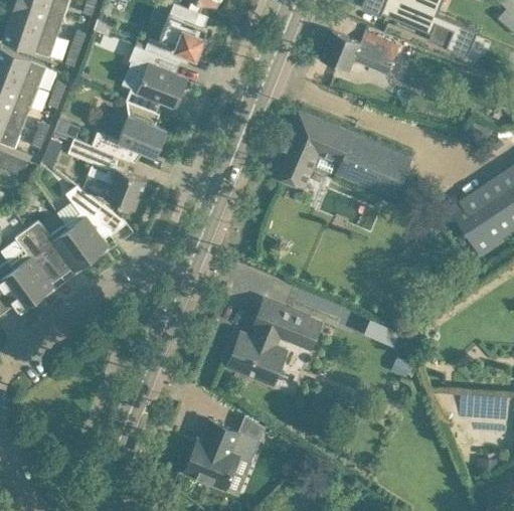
[(15,0),(15,2),(62,18),(68,0),(15,0)]
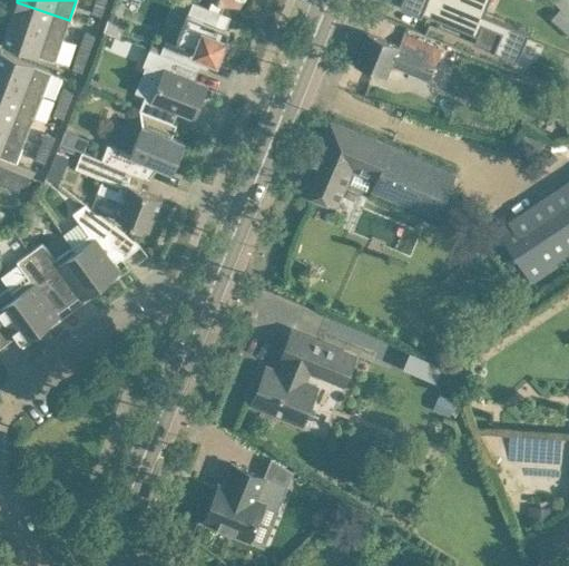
[(211,0),(206,11),(218,16),(223,3),(237,9),(241,0),(211,0)]
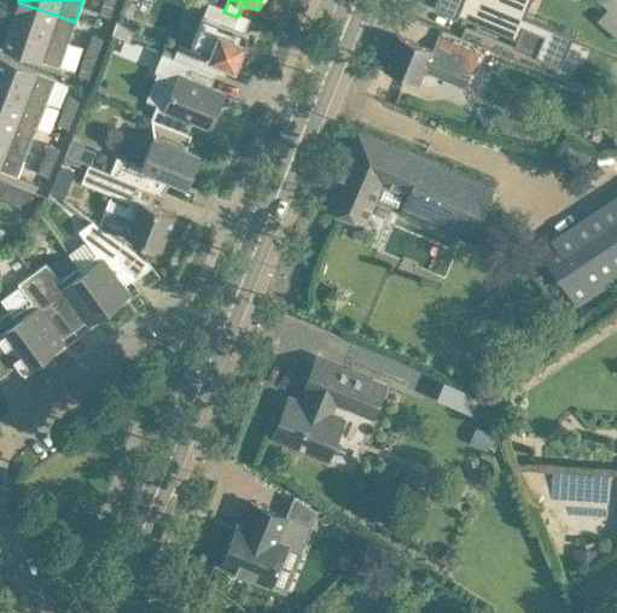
[(436,0),(432,10),(455,19),(457,18),(516,42),(521,33),(541,41),(534,58),(534,60),(559,71),(572,40),(523,19),(484,4),(485,0),(436,0)]
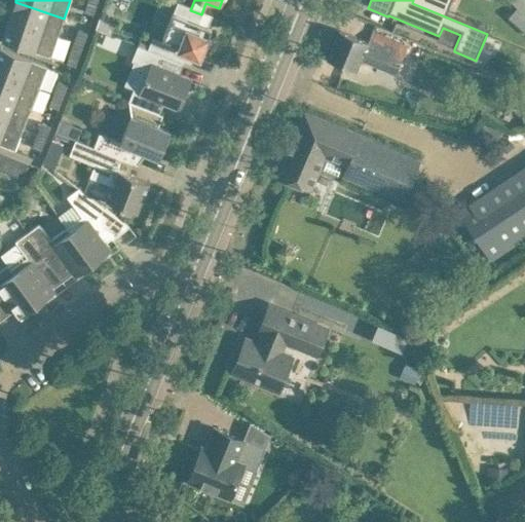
[(413,0),(412,3),(445,16),(451,0),(413,0)]
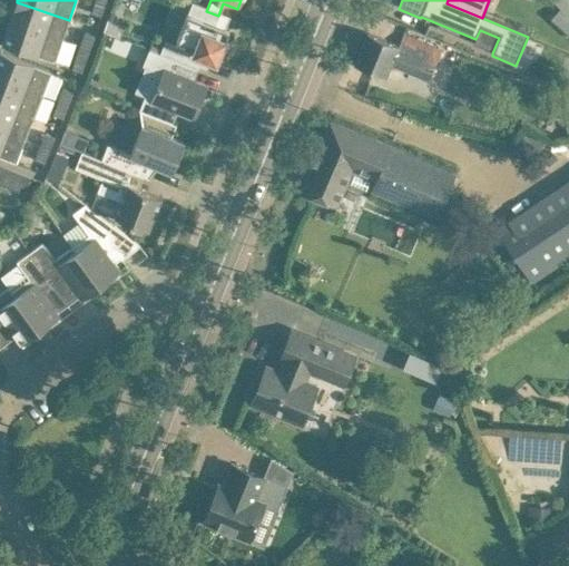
[(568,0),(546,0),(568,21),(568,0)]
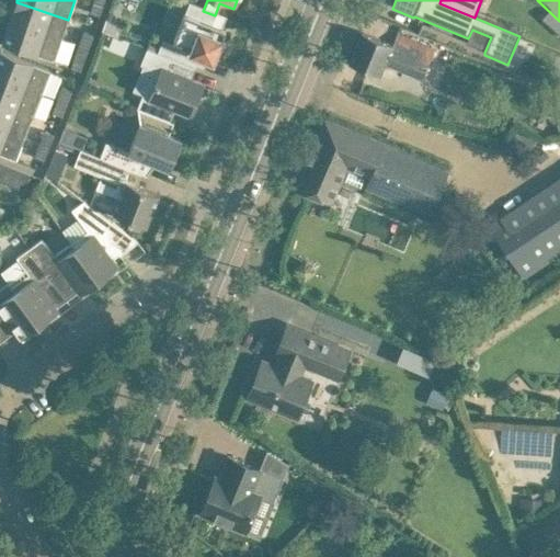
[(9,25),(60,43),(68,20),(16,2),(9,25)]
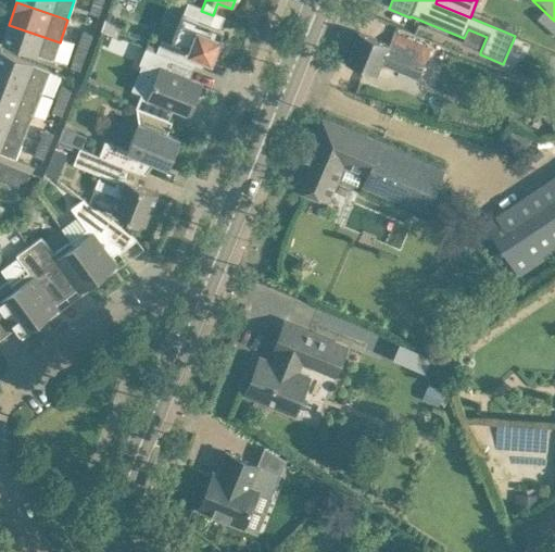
[(89,16),(98,19),(102,5),(93,2),(89,16)]
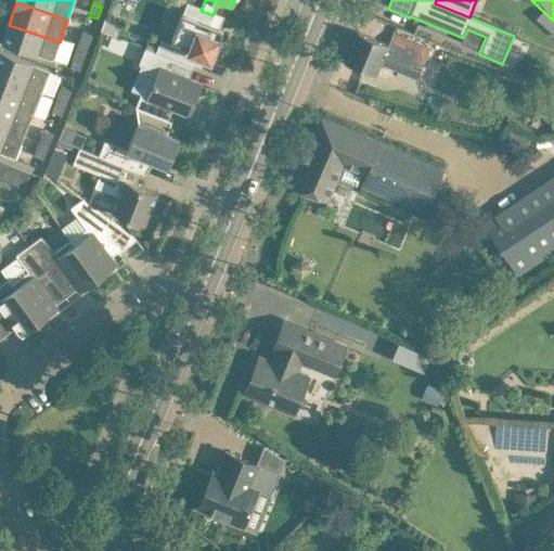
[(213,15),(201,11),(187,4),(170,46),(160,41),(155,55),(172,62),(193,71),(198,59),(210,63),(222,33),(210,28),(215,16),(213,15)]
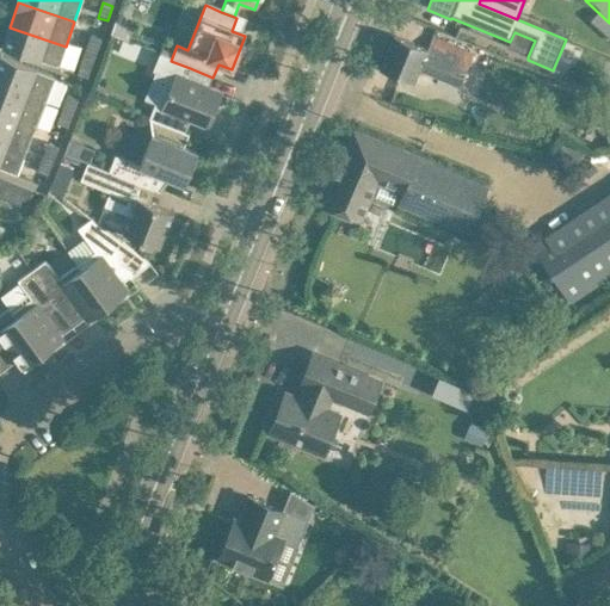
[(114,23),(109,37),(128,44),(133,29),(114,23)]
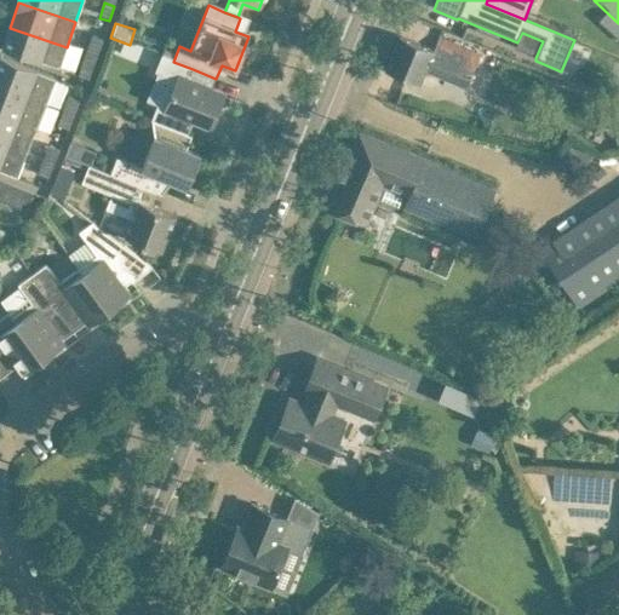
[(58,72),(67,47),(10,28),(1,53),(58,72)]
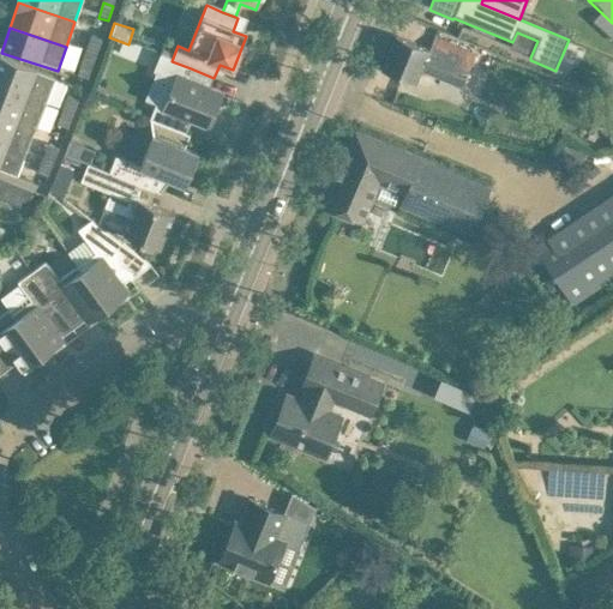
[(91,37),(85,53),(96,56),(101,42),(91,37)]
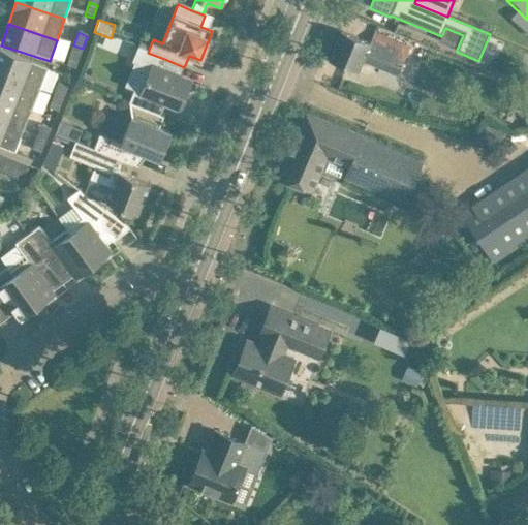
[(340,33),(328,62),(356,74),(362,63),(397,78),(408,51),(373,36),(369,45),(340,33)]
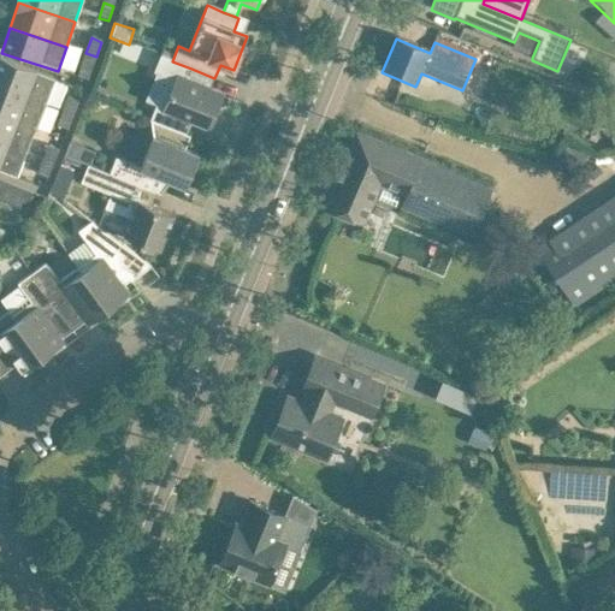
[(87,81),(96,57),(86,53),(77,77),(87,81)]
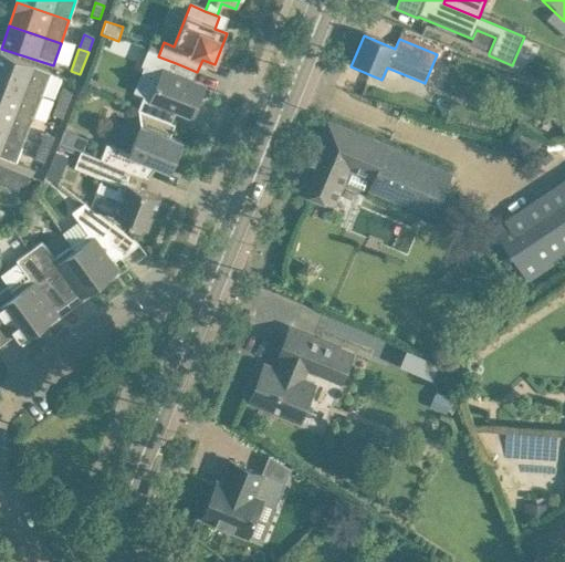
[(137,112),(149,117),(170,125),(175,113),(191,120),(201,96),(199,95),(196,87),(197,86),(170,75),(175,64),(176,64),(176,63),(158,56),(147,52),(140,69),(161,76),(150,102),(143,99),(137,112)]
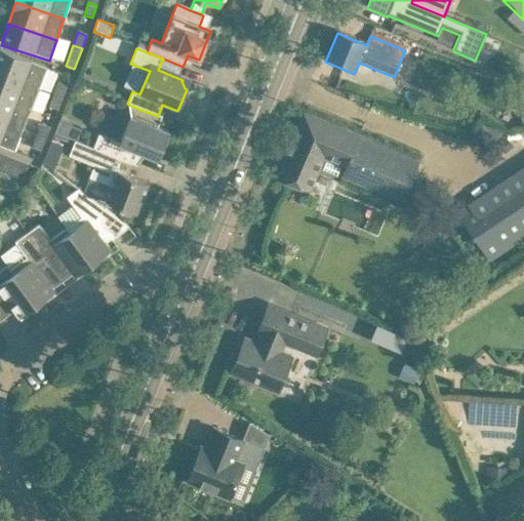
[(0,75),(38,90),(46,70),(0,50),(0,75)]
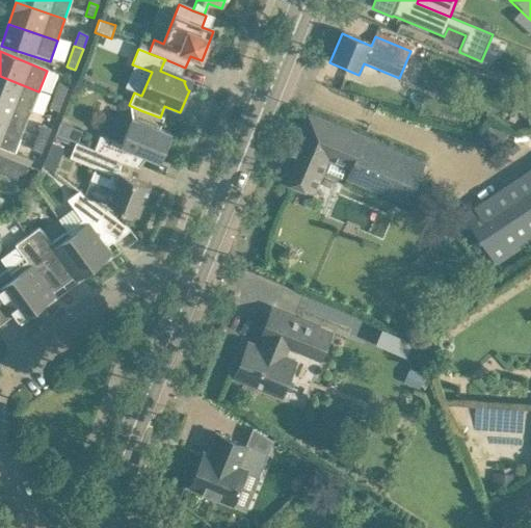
[(0,100),(30,113),(38,91),(0,76),(0,100)]
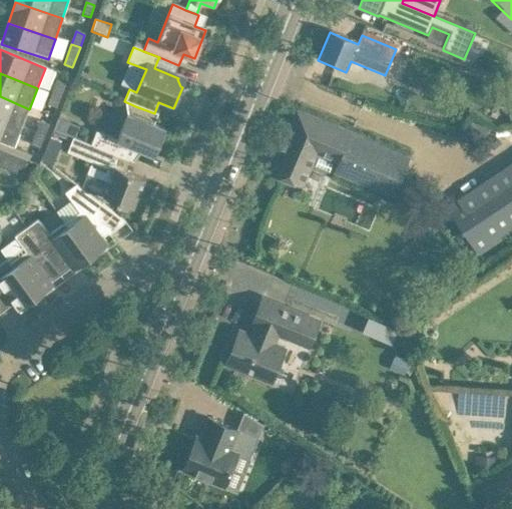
[(56,83),(52,94),(60,97),(64,86),(56,83)]
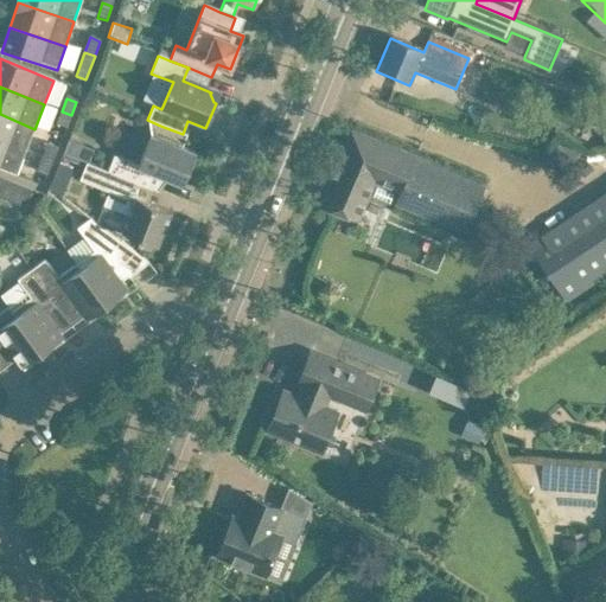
[(56,126),(65,129),(71,115),(62,111),(56,126)]
